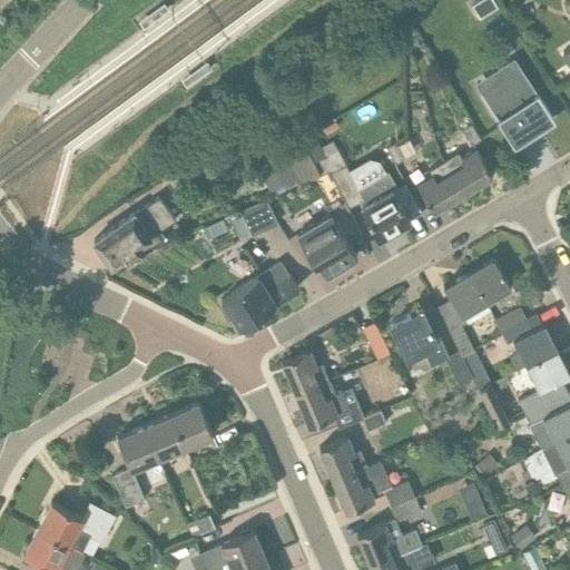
[(493,0),(479,0),(471,5),(479,18),(498,7),(493,0)]
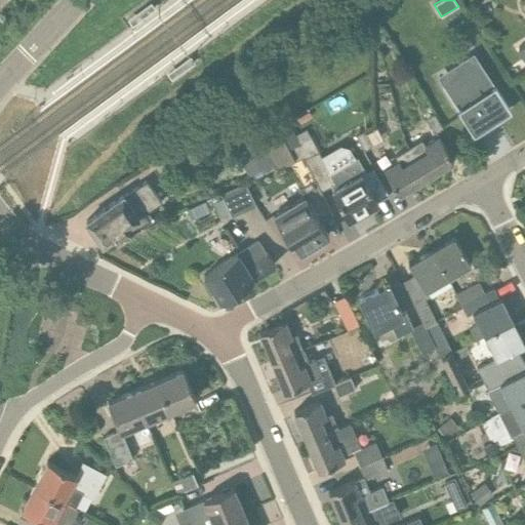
[(474,135),(488,126),(512,111),(495,85),(494,86),(480,63),(445,84),(442,86),(474,135)]
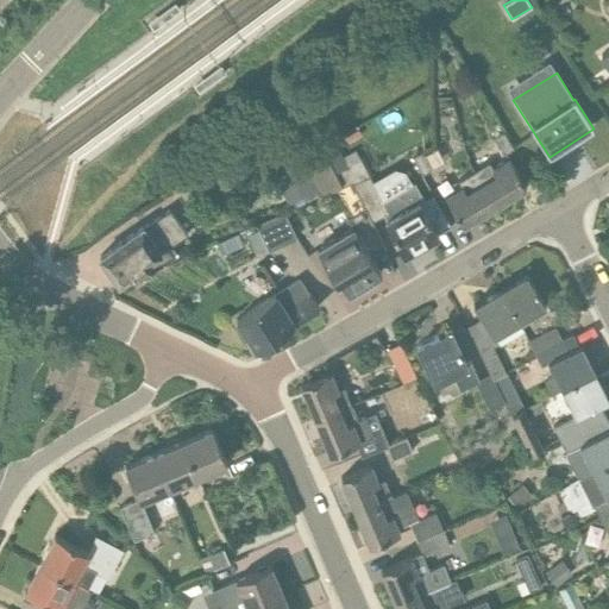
[(360,130),(347,138),(350,143),(363,136),(360,130)]
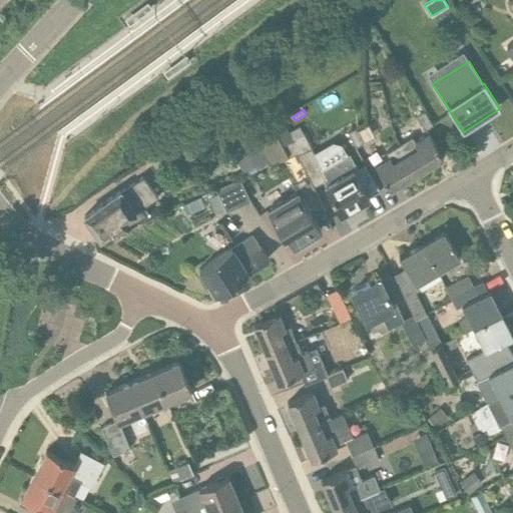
[(425,129),(433,124),(424,111),(416,116),(425,129)]
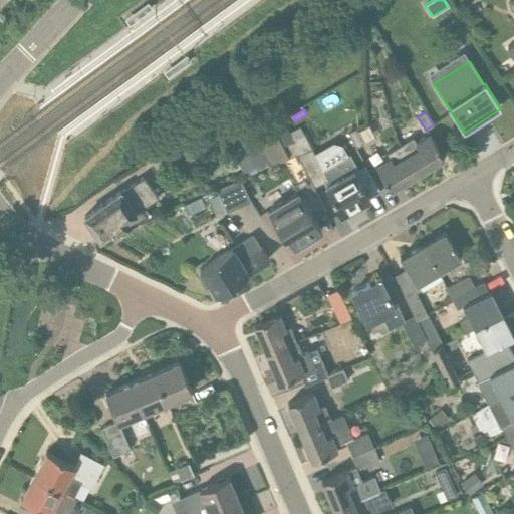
[(289,158),(283,145),(271,122),(256,132),(260,141),(234,154),(236,157),(226,161),(231,172),(241,167),(245,177),(271,164),(272,165),(289,158)]
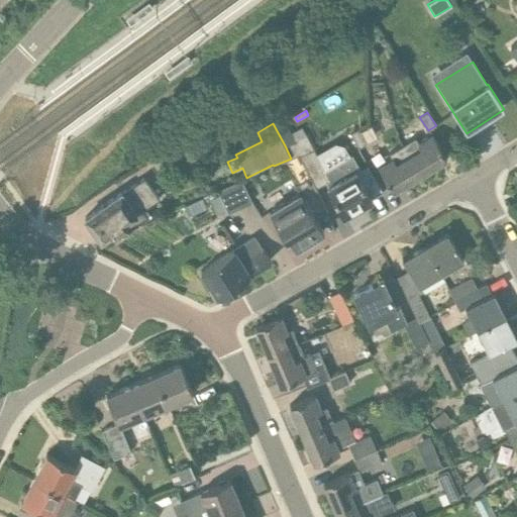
[(357,148),(366,143),(357,129),(349,134),(357,148)]
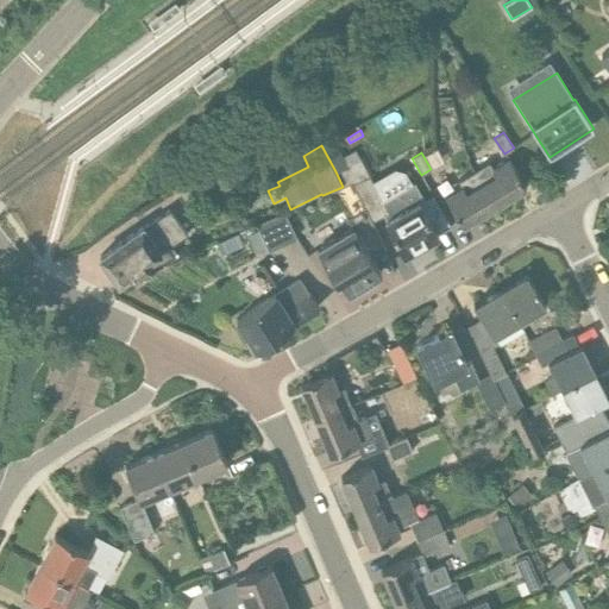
[(384,201),(360,157),(336,171),(343,187),(351,183),(365,208),(372,223),(382,215),(405,255),(438,236),(419,202),(425,199),(414,183),(384,201)]
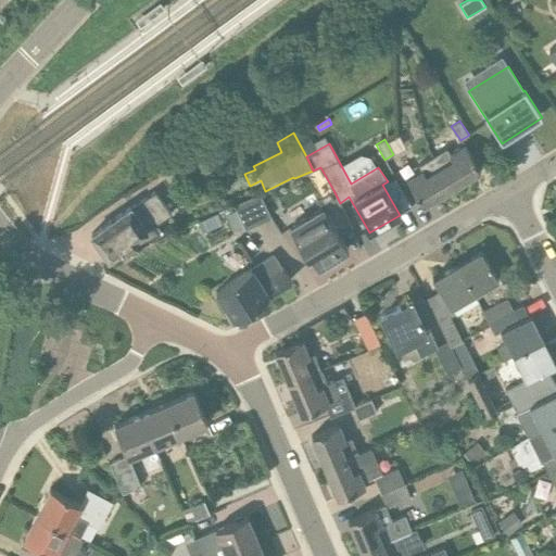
[(433,158),(451,188),(480,171),(465,146),(450,154),(447,149),(433,158)]
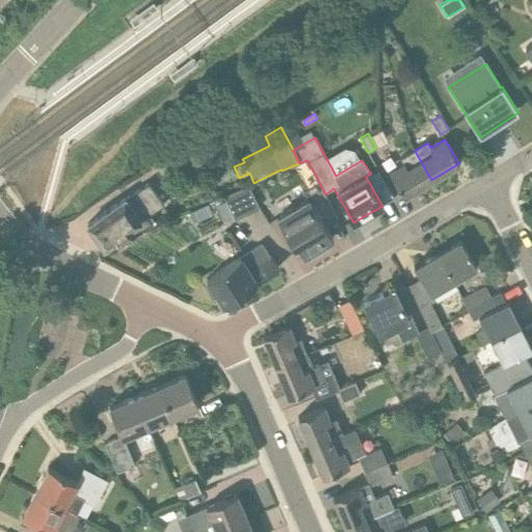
[(431,180),(415,151),(401,159),(404,164),(390,173),(404,196),(431,180)]
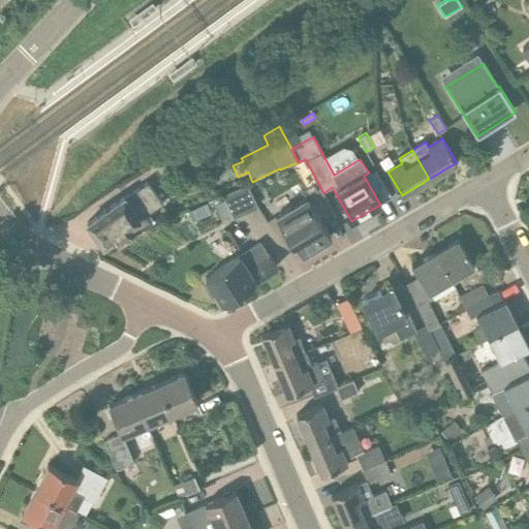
[(333,213),(323,193),(317,181),(302,190),(307,198),(276,217),(291,244),(294,242),(302,254),(331,238),(320,220),(333,213)]
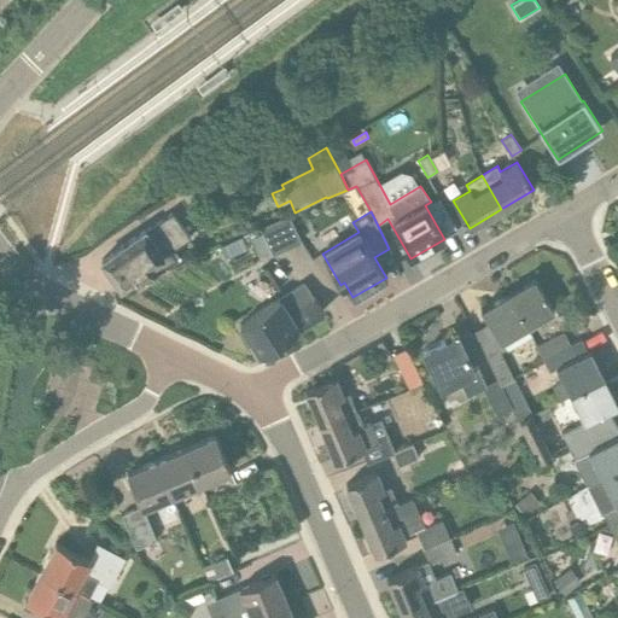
[(138,284),(164,272),(168,270),(181,262),(173,249),(188,237),(173,213),(101,261),(121,289),(134,279),(138,284)]
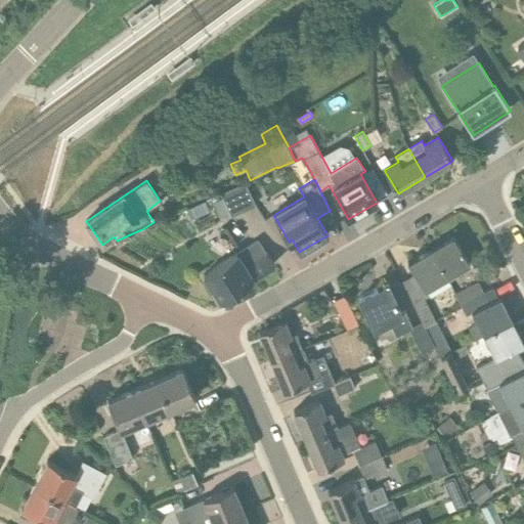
[(231,215),(254,205),(244,183),(221,194),(222,197),(229,212),(231,215)]
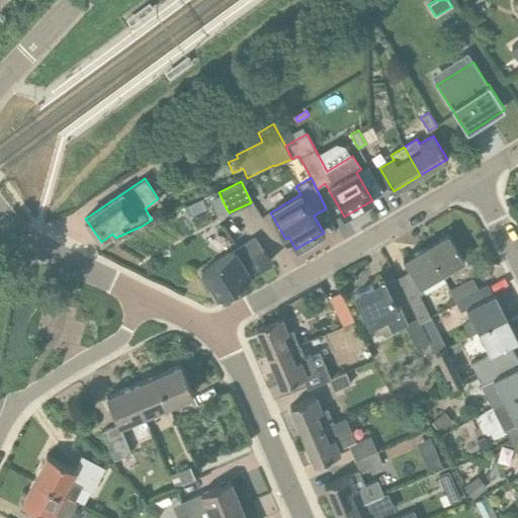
[(201,199),(185,207),(190,219),(207,209),(201,199)]
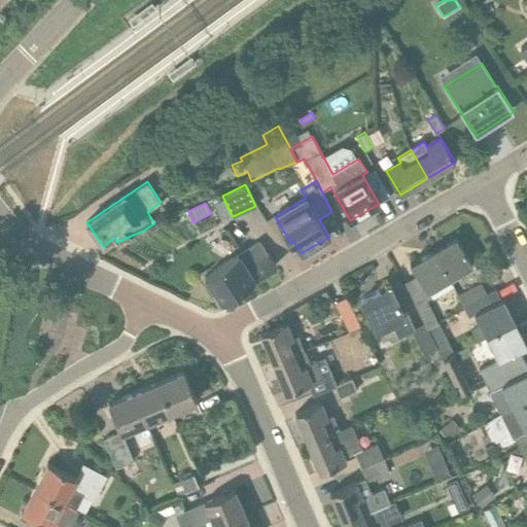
[(457,239),(433,252),(450,279),(473,266),(457,239)]
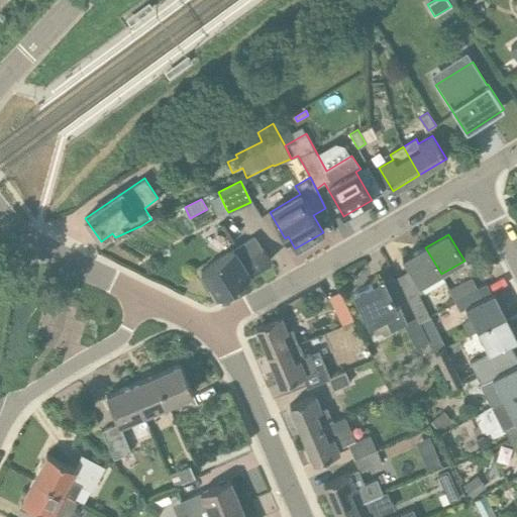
[(262,249),(253,238),(234,251),(233,250),(201,272),(217,297),(271,262),(263,248),(262,249)]
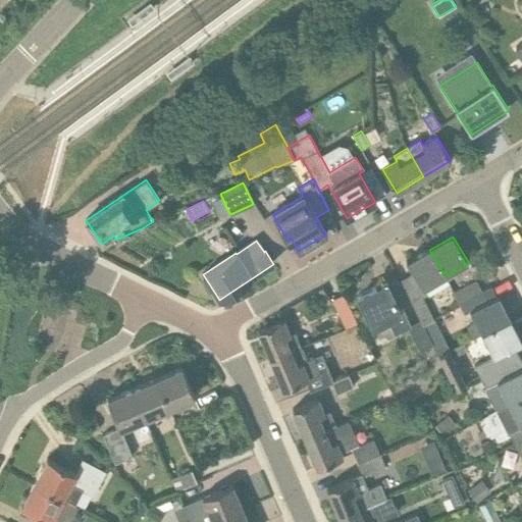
[(424,326),(435,320),(423,298),(427,295),(424,289),(446,276),(429,250),(407,263),(413,273),(401,280),(412,303),(413,305),(420,319),(424,326)]
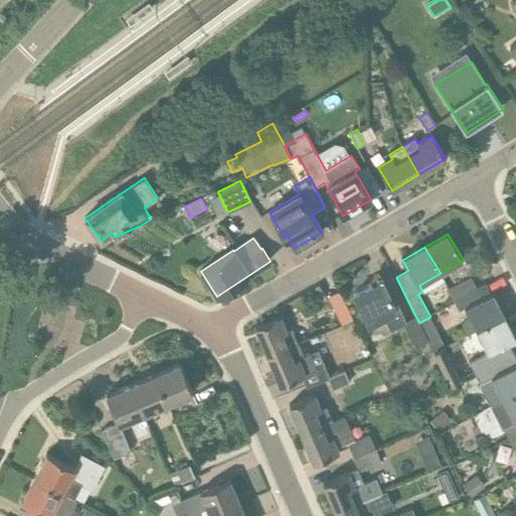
[(454,300),(476,289),(470,278),(448,289),(454,300)]
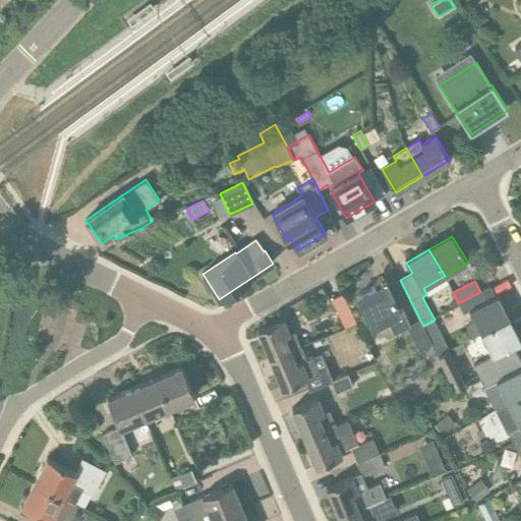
[(386,319),(392,332),(407,326),(409,324),(402,309),(398,310),(385,283),(357,296),(371,326),(386,319)]
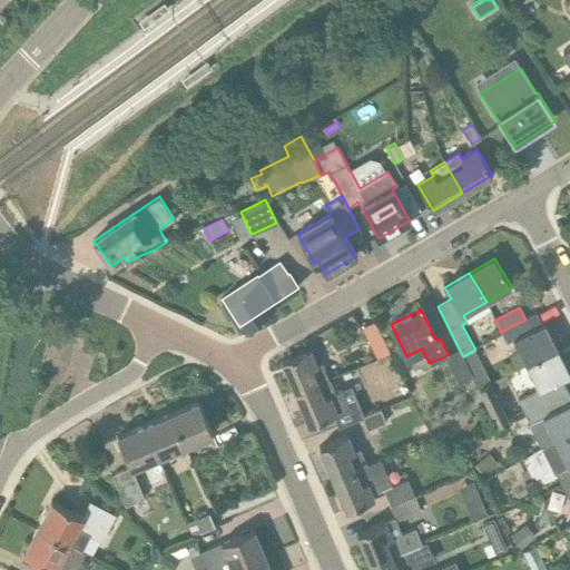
[(526,365),(556,351),(537,313),(526,320),(501,332),(507,342),(513,338),(519,352),(510,357),(517,370),(526,365)]
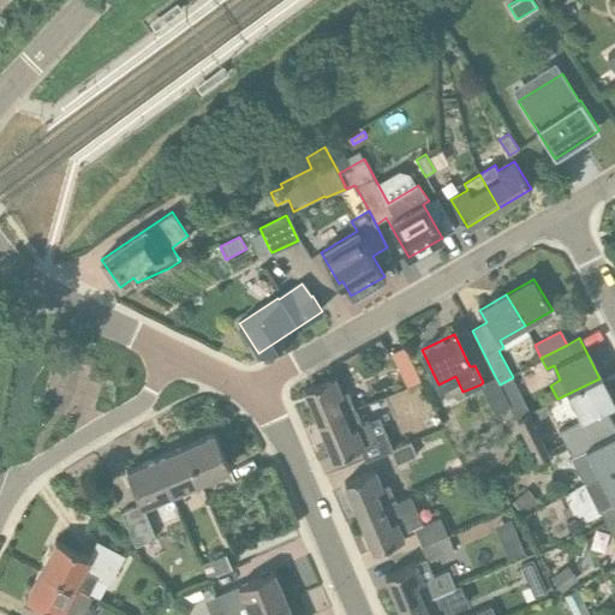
[(407,386),(419,378),(404,347),(390,353),(407,386)]
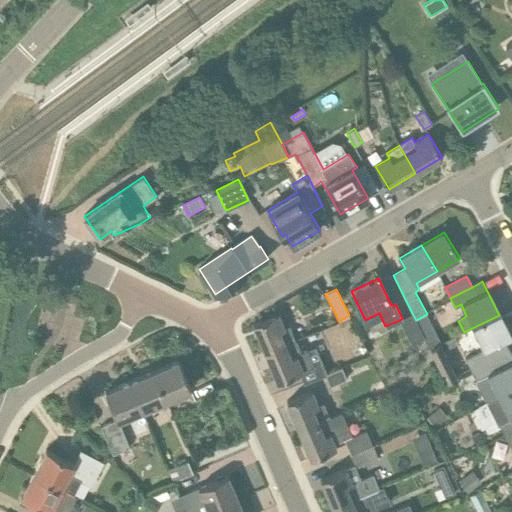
[(411,345),(424,338),(416,320),(412,313),(402,318),(400,320),(402,324),(411,345)]
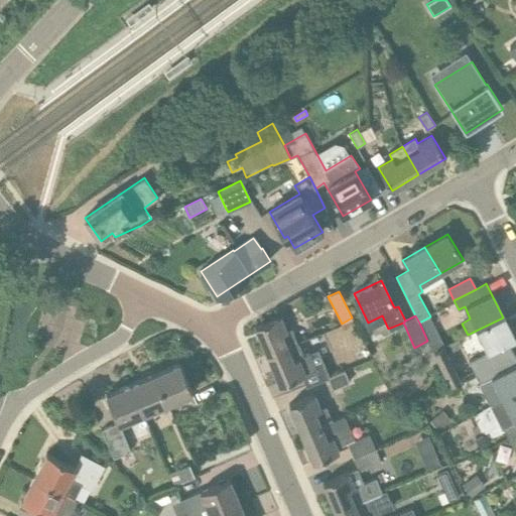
[(268,356),(297,344),(291,330),(286,332),(280,316),(255,327),(268,356)]
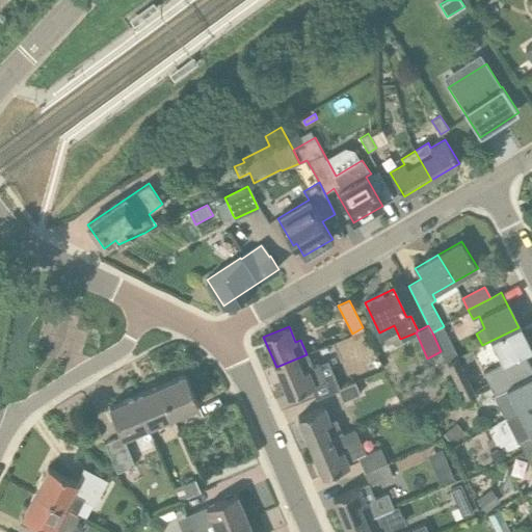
[(458,355),(444,326),(432,333),(441,351),(447,362),(458,355)]
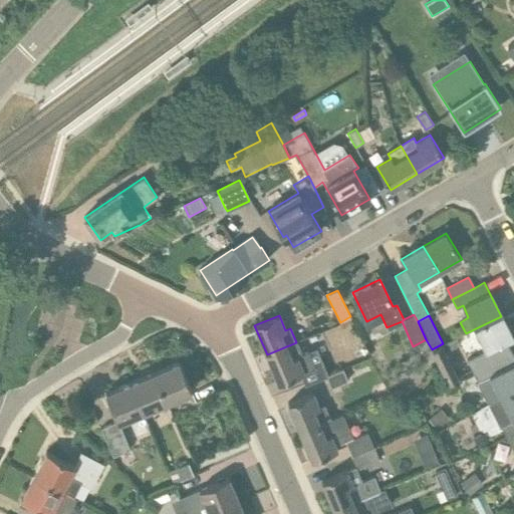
[(512,338),(501,316),(474,329),(485,352),(472,358),(467,360),(472,371),(511,351),(506,341),(512,338)]
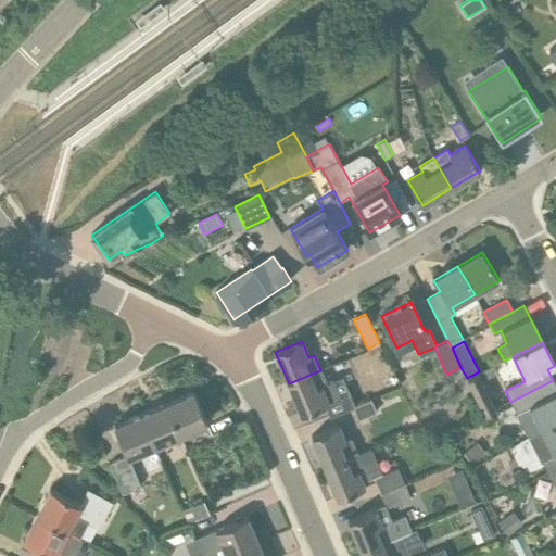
[(478,373),(482,381),(497,374),(493,366),(478,373)]
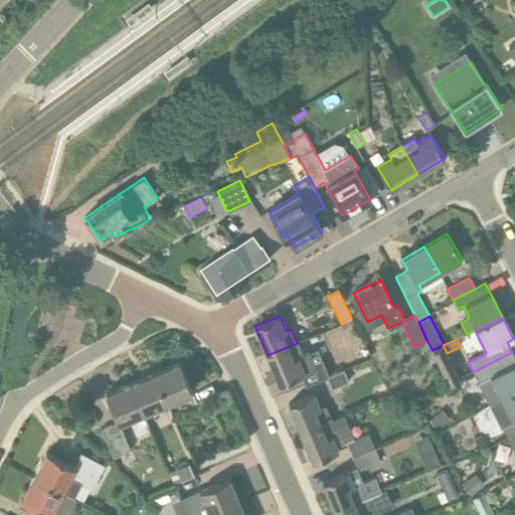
[(302,355),(297,343),(268,355),(280,383),(301,374),(317,367),(309,351),(302,355)]
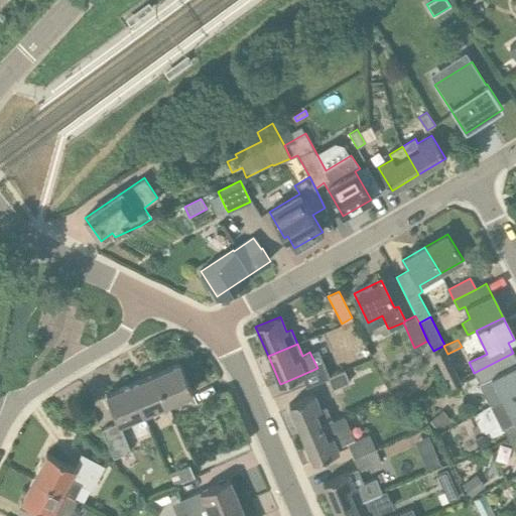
[(432,352),(449,384),(461,379),(447,354),(443,346),(432,352)]
